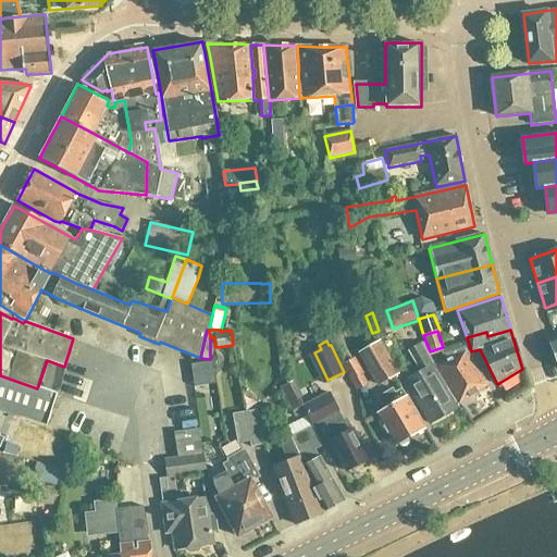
[(399,372),(382,342),(360,355),(378,384),(399,372)]
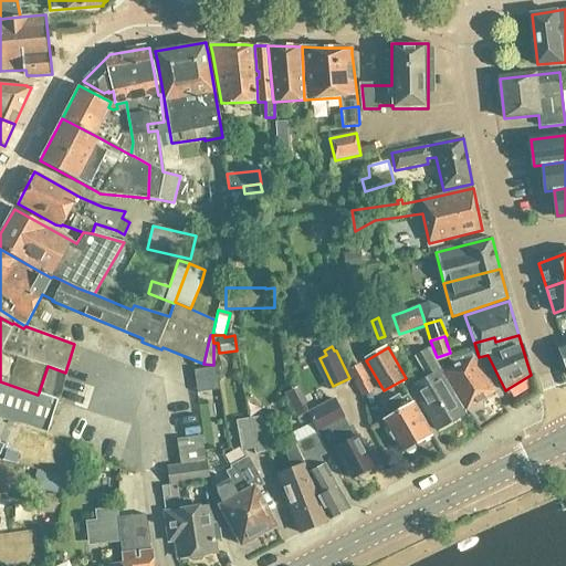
[(415,356),(428,377),(411,387),(437,430),(465,415),(438,370),(440,369),(428,349),(415,356)]
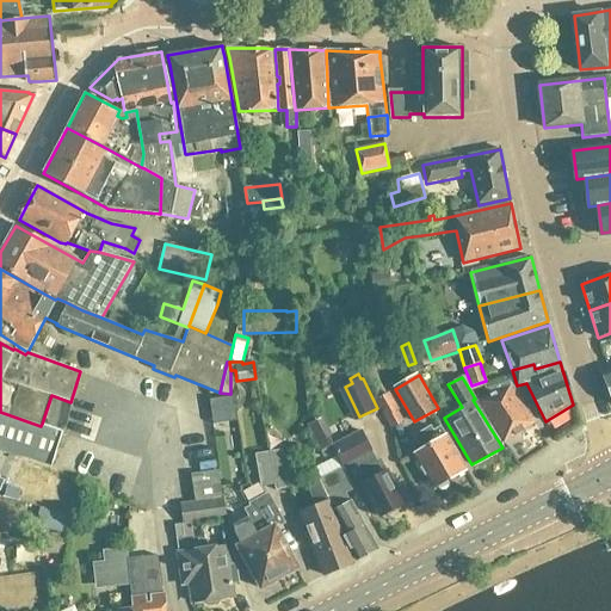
[(485,386),(488,395),(477,400),(503,443),(505,442),(510,444),(519,438),(518,432),(535,423),(510,386),(506,378),(485,386)]
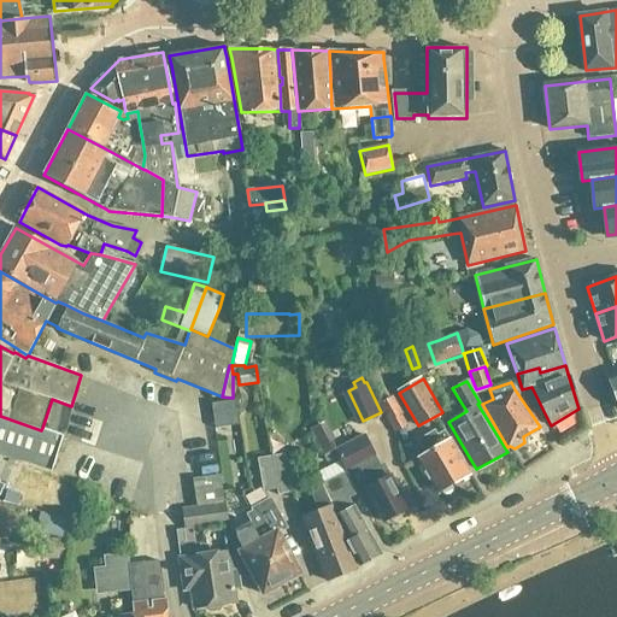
[(0,454),(7,458),(52,472),(57,459),(64,435),(42,428),(41,430),(0,416),(0,454)]
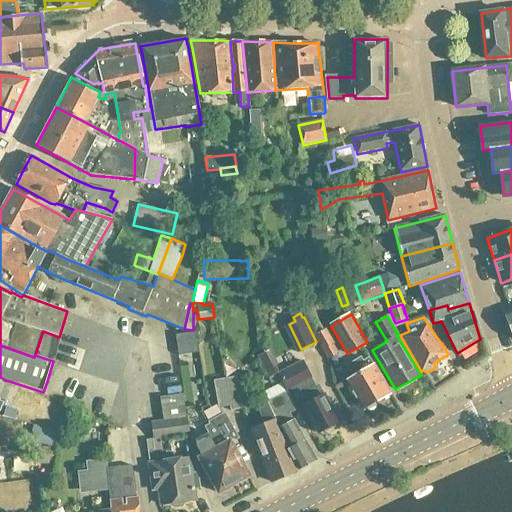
[(258,356),(268,377),(278,372),(274,365),(278,363),(271,349),(258,356)]
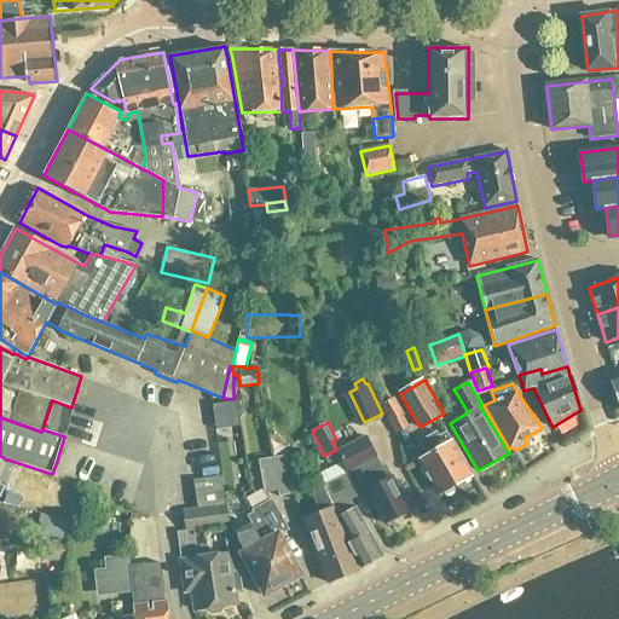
[(446,431),(438,435),(435,432),(418,441),(427,456),(418,461),(439,496),(444,492),(445,495),(453,490),(452,487),(472,476),(451,441),(446,431)]
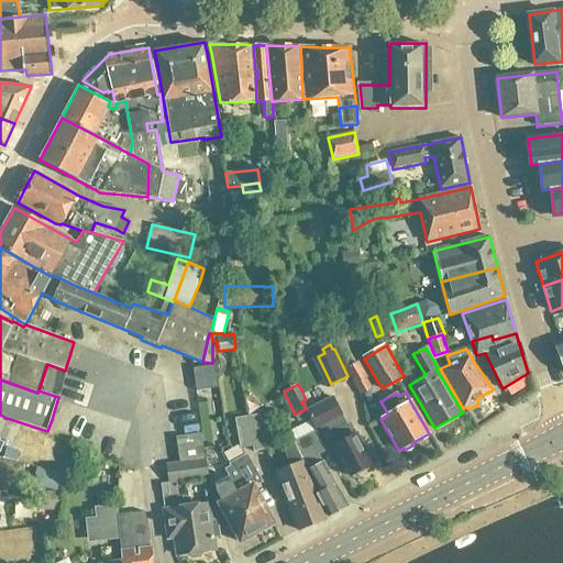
[(341,417),(331,397),(304,411),(315,430),(341,417)]
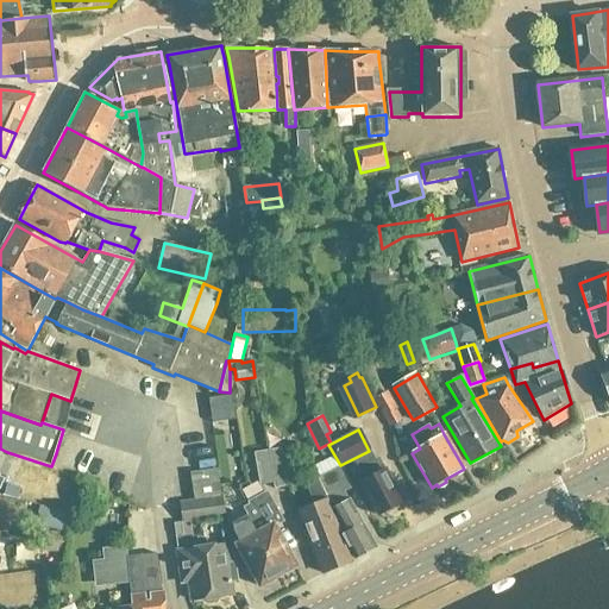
[(282,449),(268,451),(268,453),(268,457),(271,477),(272,481),(275,488),(290,485),(282,449)]
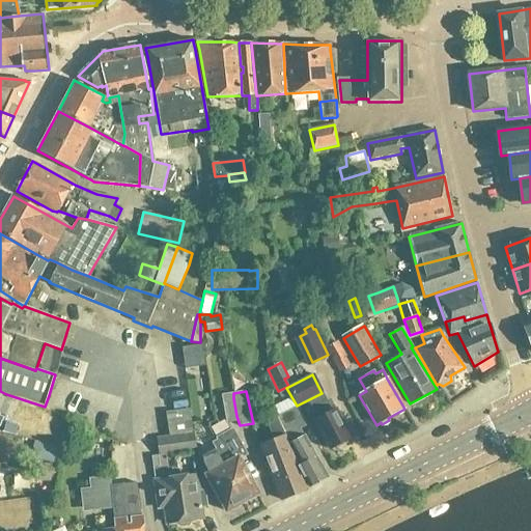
[(233,395),(233,393),(222,395),(227,421),(238,419),(236,416),(233,398),(233,395)]
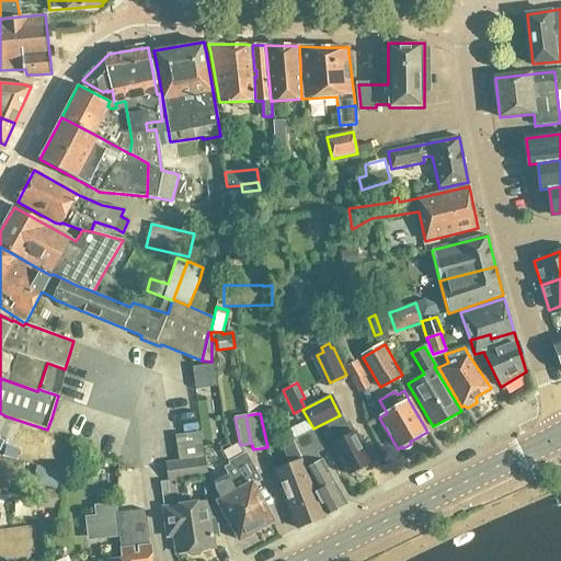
[(340,415),(313,428),(318,436),(324,448),(324,447),(333,464),(334,464),(333,461),(339,458),(347,473),(370,461),(347,421),(344,423),(340,415)]
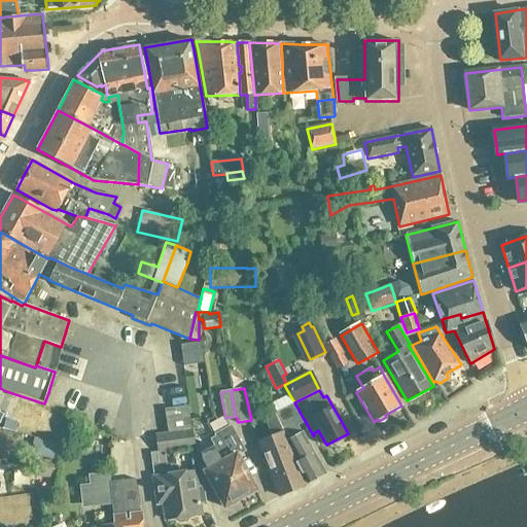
[(294,402),(275,413),(286,437),(285,438),(296,460),(295,462),(306,483),(325,473),(302,432),(299,434),(294,426),(305,421),(299,410),(294,402)]
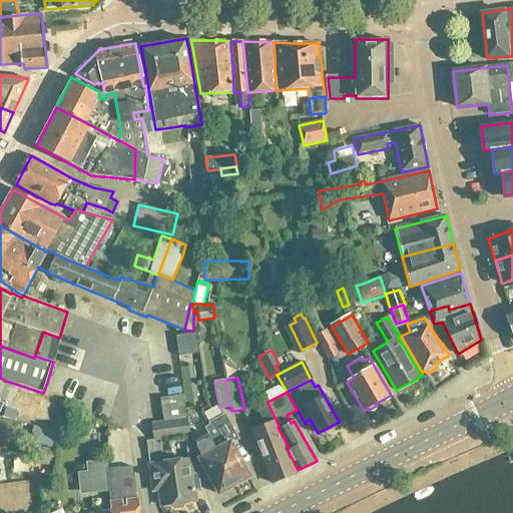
[(164,421),(187,418),(184,395),(161,398),(164,421)]
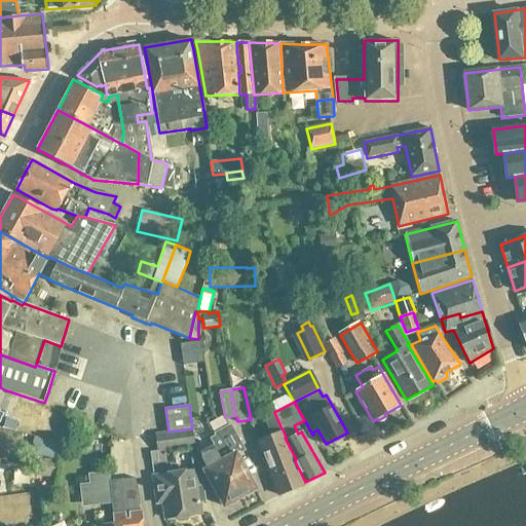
[(303,484),(274,412),(272,409),(263,413),(271,437),(258,442),(278,495),(303,484)]
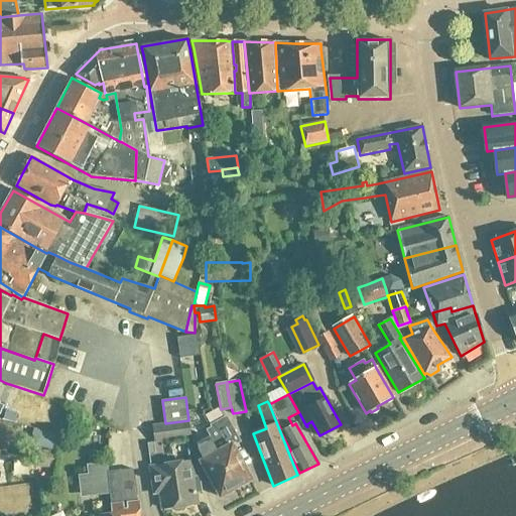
[(208,421),(204,413),(194,418),(201,431),(205,429),(211,427),(208,421)]
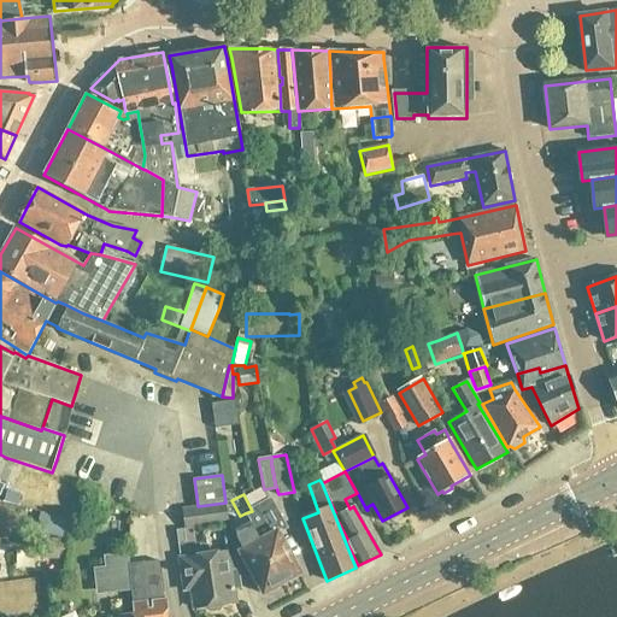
[(253,511),(246,515),(250,522),(281,583),(286,581),(289,582),(295,579),(295,575),(299,574),(277,533),(287,527),(271,499),(252,509),(253,511)]
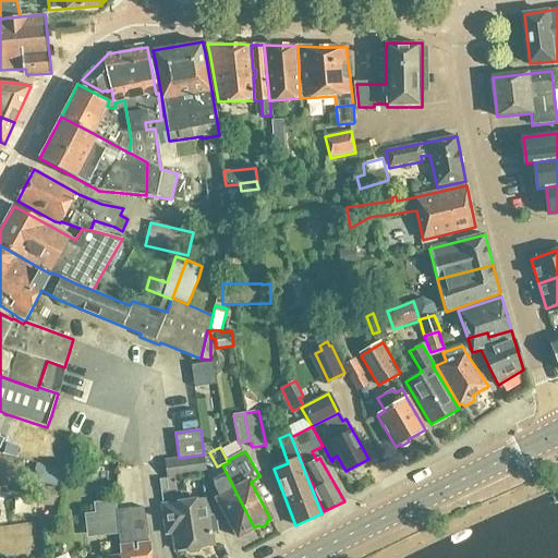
[(0,471),(9,474),(14,458),(0,452),(0,471)]
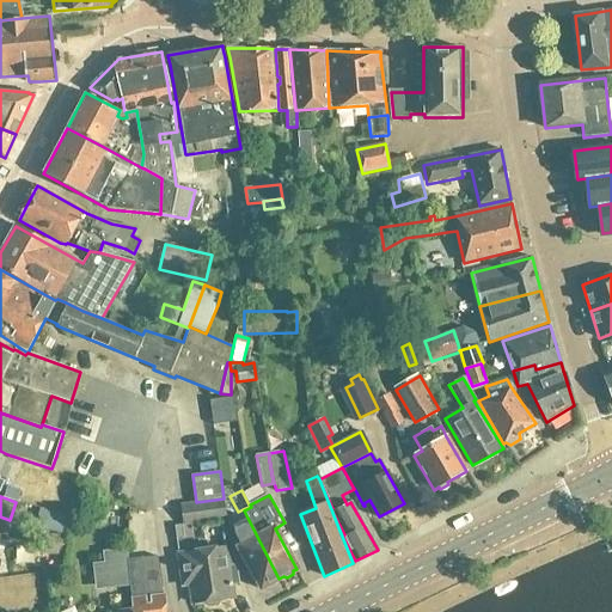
[(224,499),(196,502),(196,503),(182,505),(184,525),(185,525),(227,519),(224,499)]
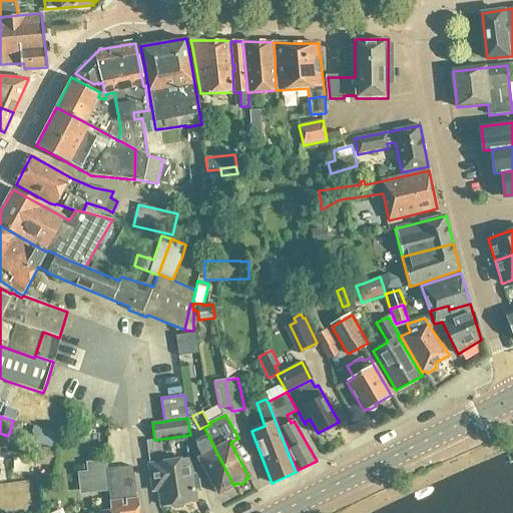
[(199,429),(194,431),(198,439),(196,447),(209,471),(207,473),(218,493),(220,492),(224,493),(230,490),(230,487),(233,485),(207,434),(204,428),(199,430),(199,429)]
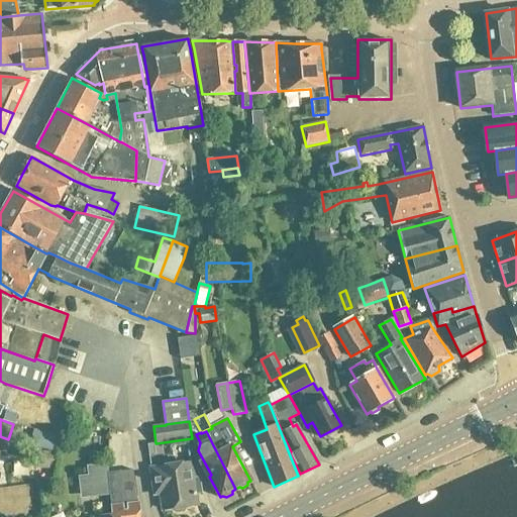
[(156,443),(148,444),(149,454),(158,453),(157,443),(156,443)]
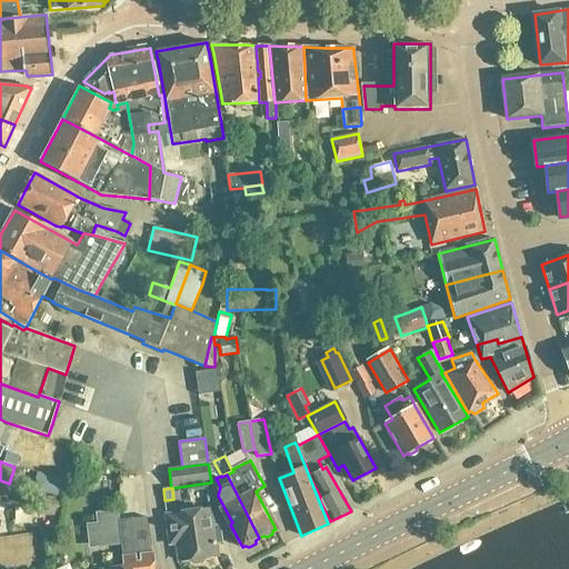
[(56,497),(37,497),(38,515),(57,515),(56,497)]
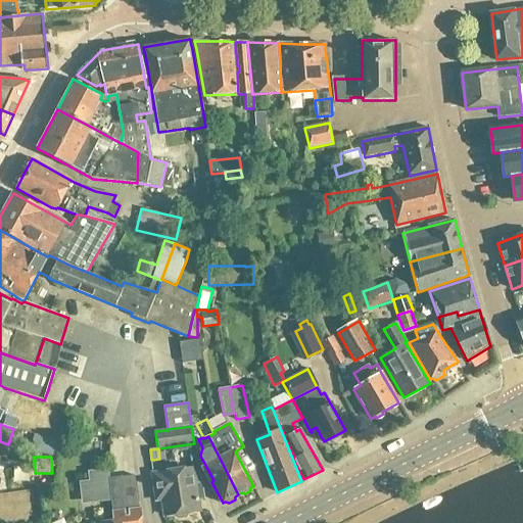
[(203,481),(201,482),(199,468),(153,474),(156,500),(162,498),(164,516),(198,511),(197,501),(205,498),(203,481)]
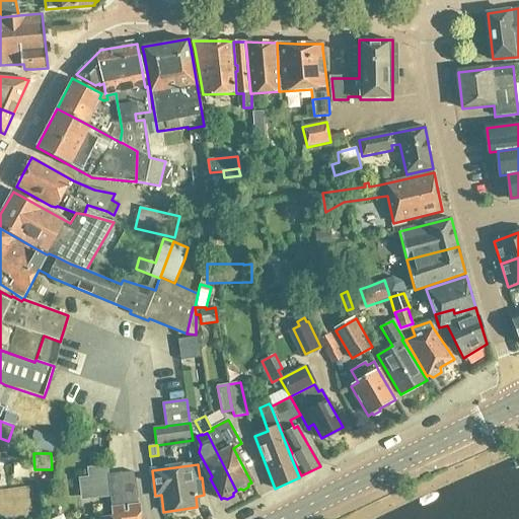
[(110,497),(108,475),(107,465),(87,467),(88,476),(79,477),(81,500),(110,497)]
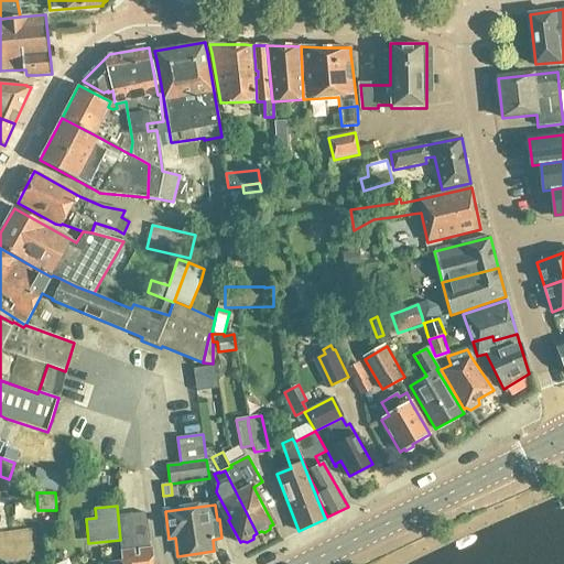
[(120,540),(121,548),(123,561),(111,563),(154,563),(152,548),(150,548),(145,513),(118,517),(120,540)]
